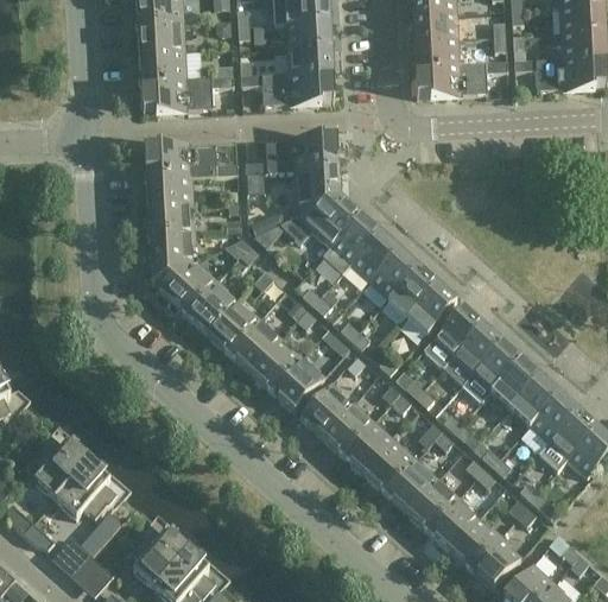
[(135,0),(137,25),(183,23),(181,0),(135,0)]
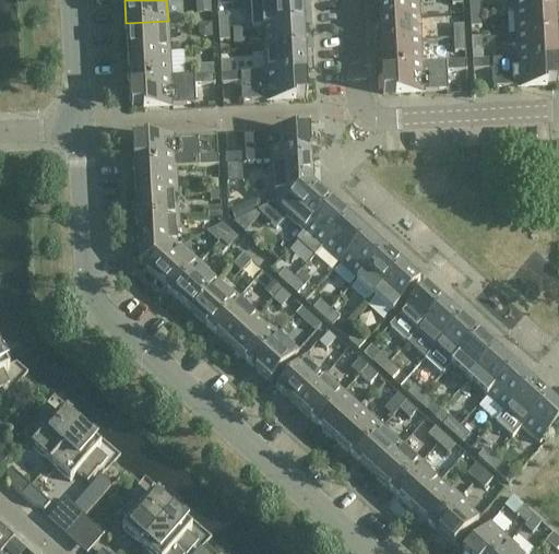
[(261,0),(262,22),(304,20),(301,0),(261,0)]
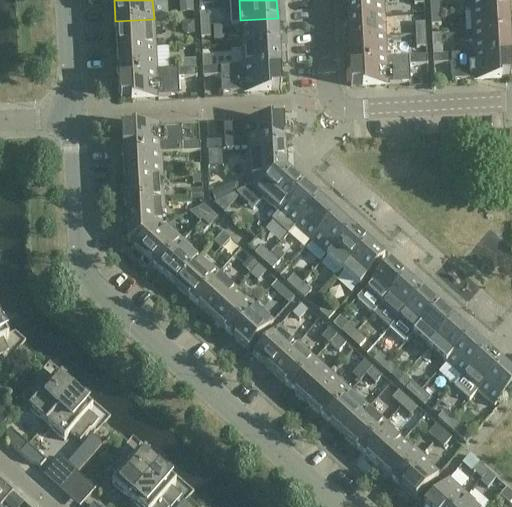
[(345,0),(346,14),(384,12),(383,0),(345,0)]
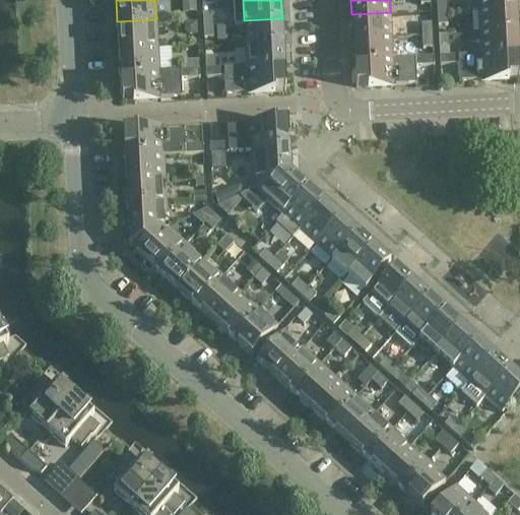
[(437,0),(437,9),(447,9),(447,0),(437,0)]
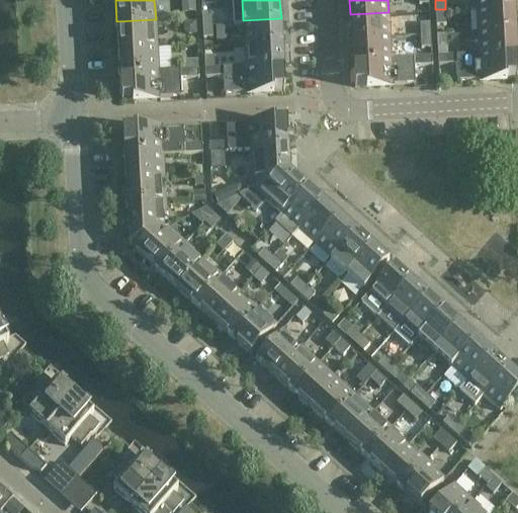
[(514,5),(476,7),(477,29),(515,27),(514,5)]
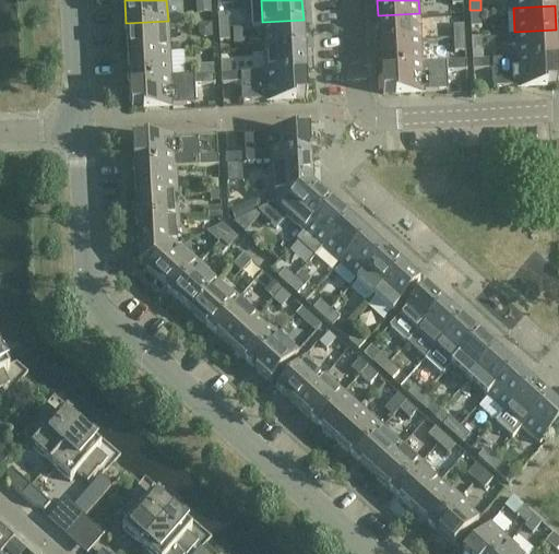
[(228,10),(217,11),(218,24),(229,23),(228,10)]
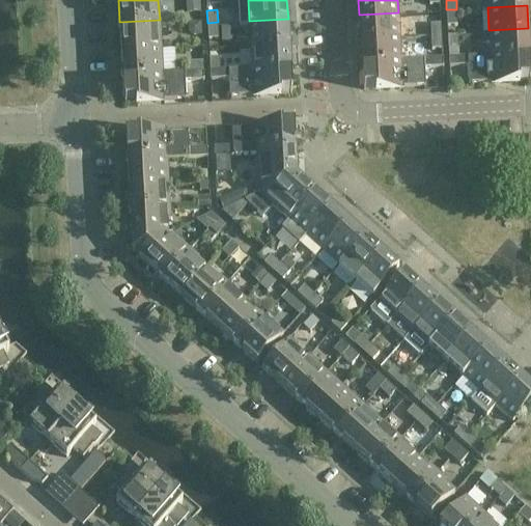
[(456,9),(446,9),(447,22),(457,22),(456,9)]
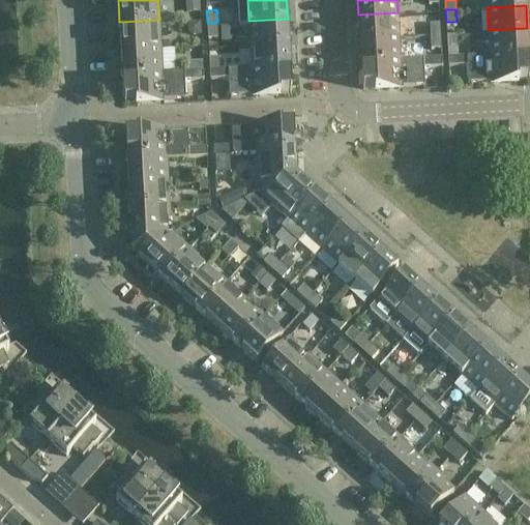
[(398,12),(358,15),(359,36),(399,34),(398,12)]
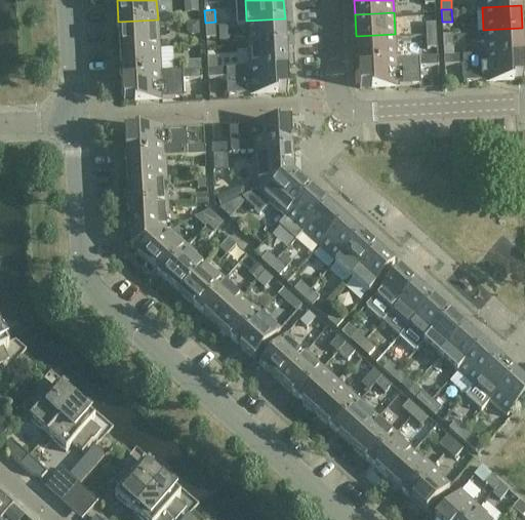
[(285,18),(246,21),(247,42),(286,40),(285,18)]
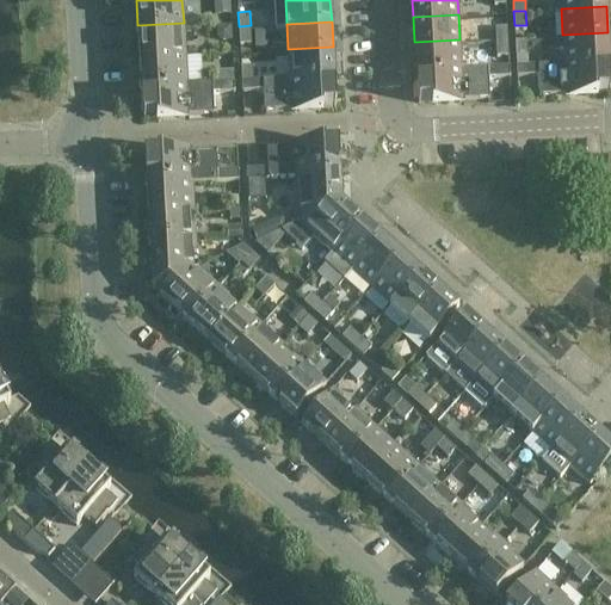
[(184,23),(137,25),(139,54),(185,51),(184,23)]
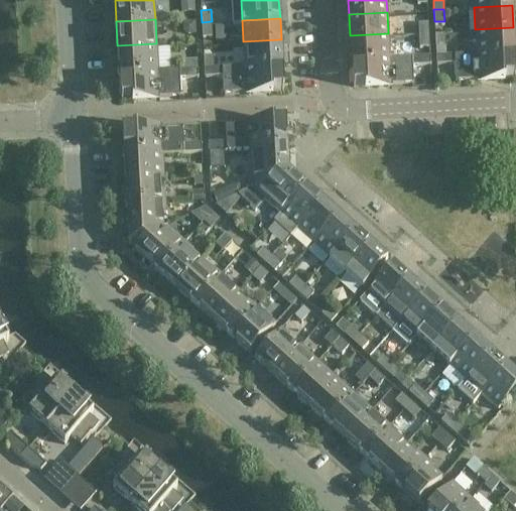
[(428,31),(428,19),(418,20),(418,32),(428,31)]
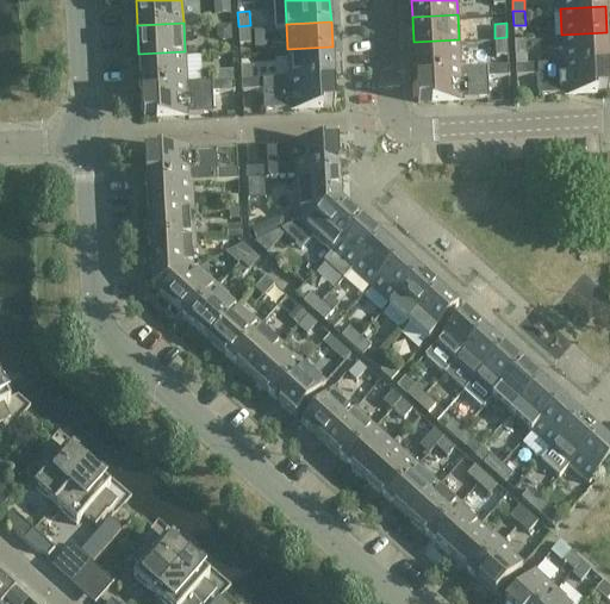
[(250,25),(238,26),(238,41),(250,39),(250,25)]
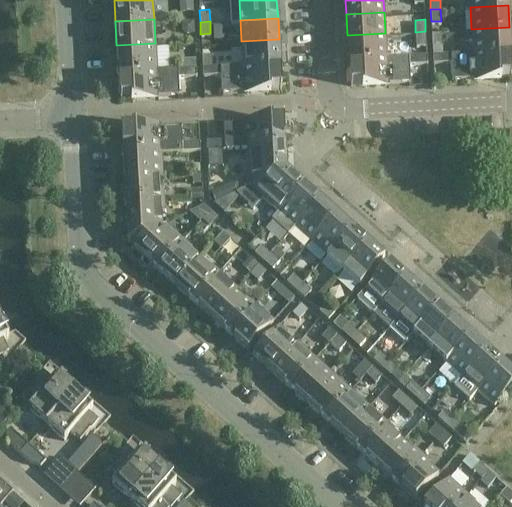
[(509,27),(471,29),(473,49),(473,50),(510,48),(509,27)]
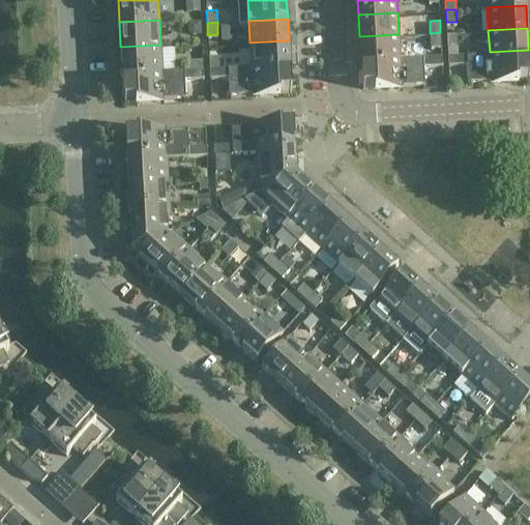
[(457,31),(446,32),(447,45),(458,45),(457,31)]
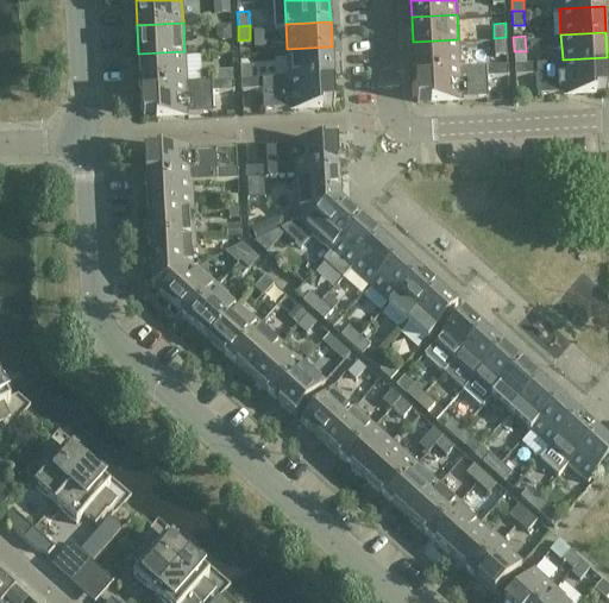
[(506,37),(494,38),(495,52),(507,51),(506,37)]
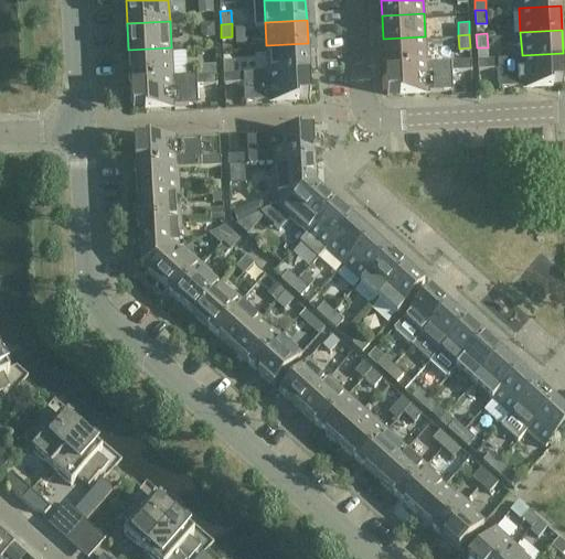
[(425,36),(383,39),(384,63),(426,61),(426,60),(425,36)]
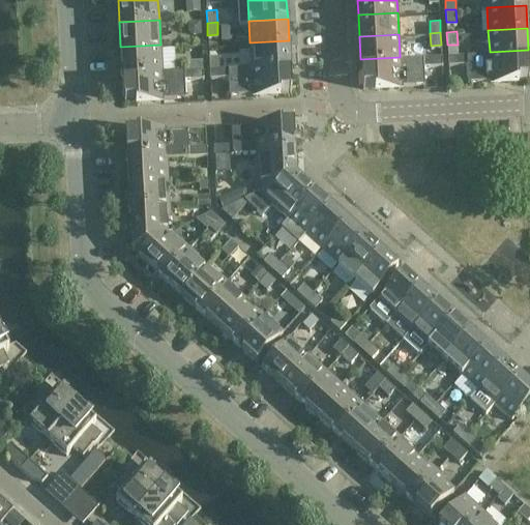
[(289,40),(249,42),(251,64),(251,65),(290,63),(289,40)]
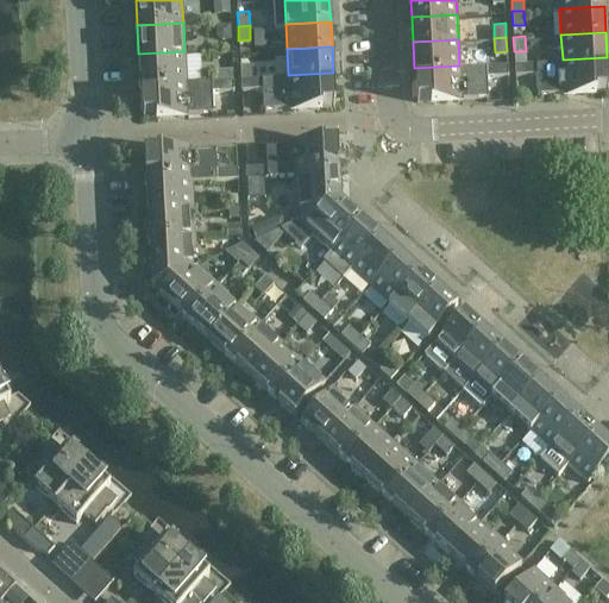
[(184,51),(138,54),(140,82),(186,80),(186,79),(184,51)]
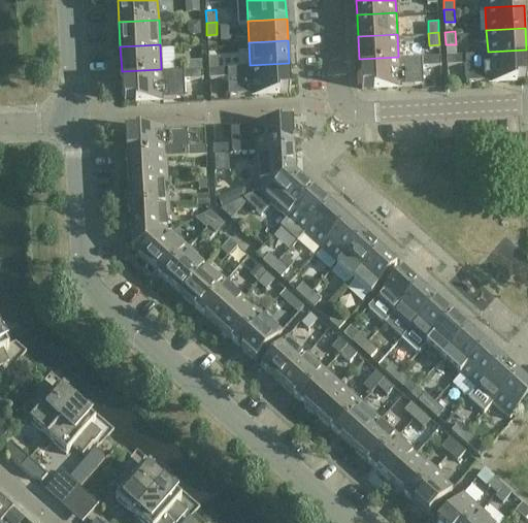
[(488,52),(488,51),(446,53),(447,62),(465,61),(466,78),(527,75),(526,50),(488,52)]
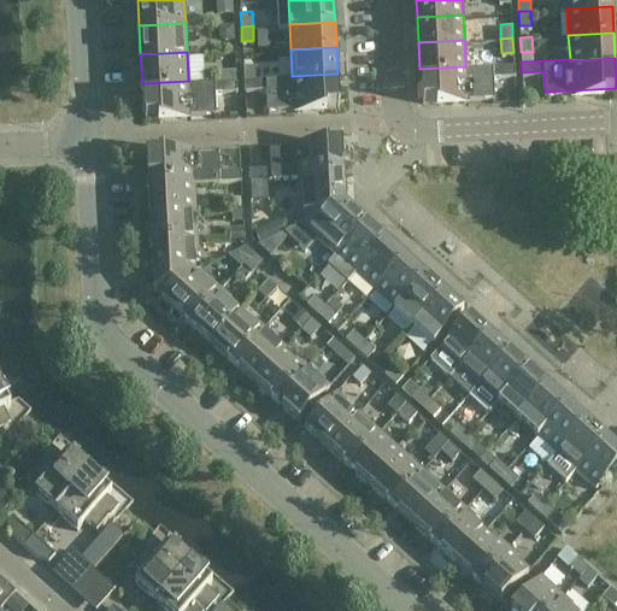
[(254,62),(242,63),(244,77),(256,76),(254,62)]
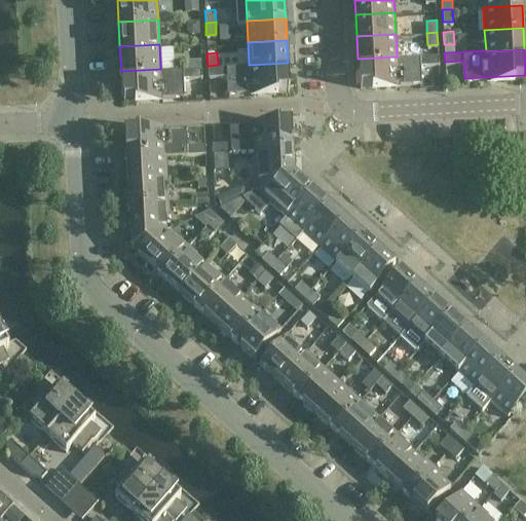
[(397,57),(358,59),(360,84),(421,81),(420,64),(439,63),(438,53),(397,56),(397,57)]
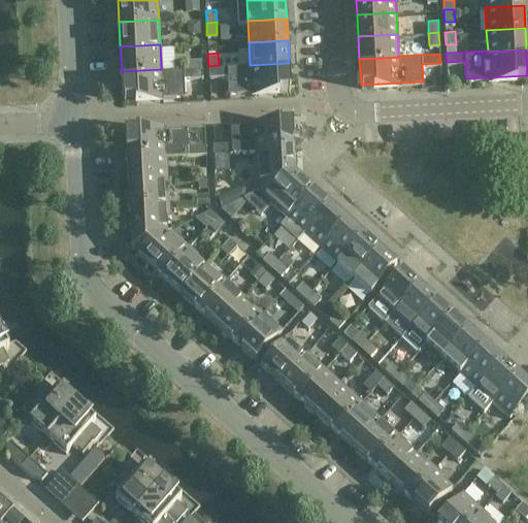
[(250,64),(219,65),(208,66),(209,75),(227,74),(228,92),(290,88),(289,63),(250,65),(250,64)]
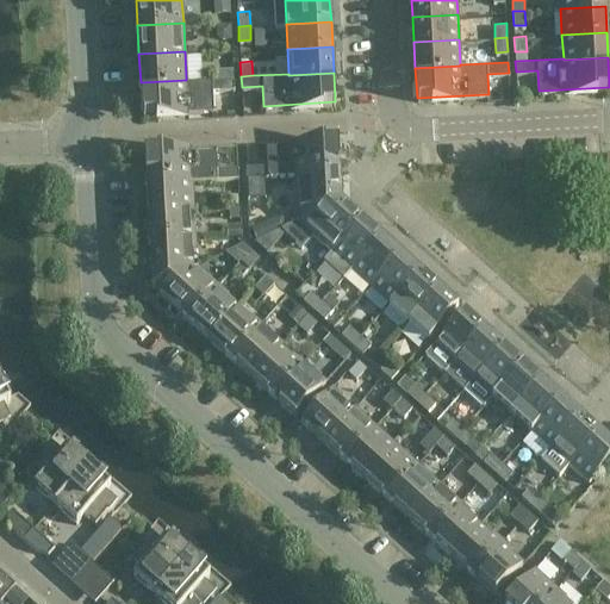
[(232,76),(186,79),(186,80),(141,82),(142,112),(213,109),(212,88),(234,87),(232,76)]
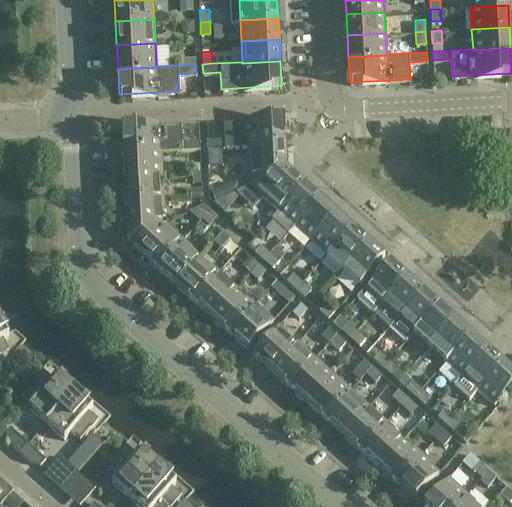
[(224,137),(206,138),(207,147),(247,145),(247,144),(284,142),(283,117),(223,120),(224,137)]
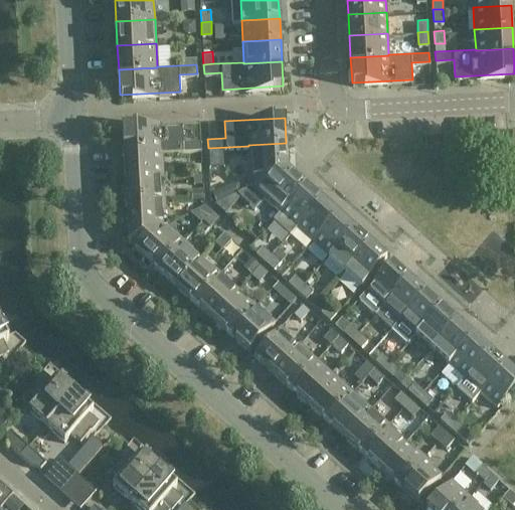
[(182,123),(160,125),(122,127),(123,152),(162,150),(201,148),(200,139),(183,140),(182,123)]
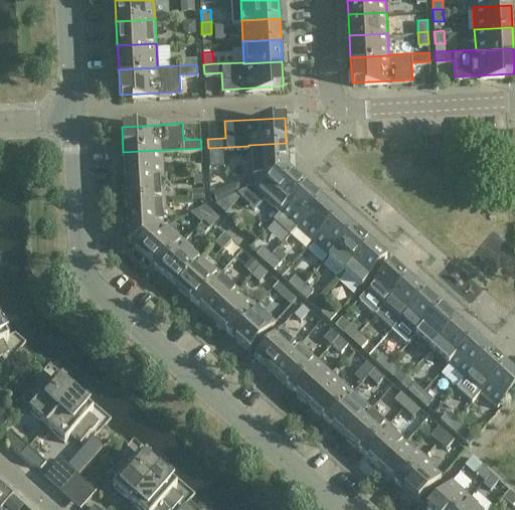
[(248,145),(248,146),(250,183),(288,166),(286,143),(248,145)]
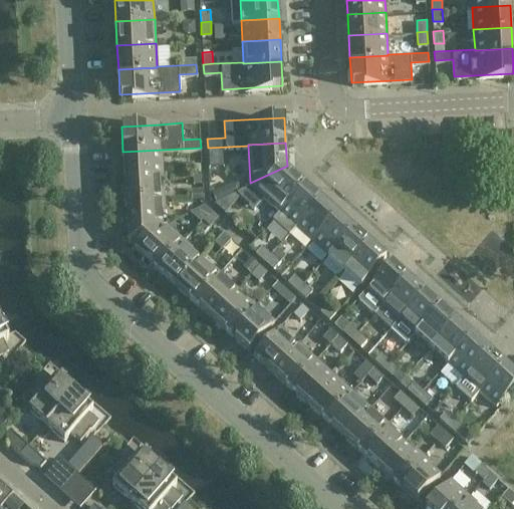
[(162,150),(122,152),(123,176),(160,174),(163,173),(162,150)]
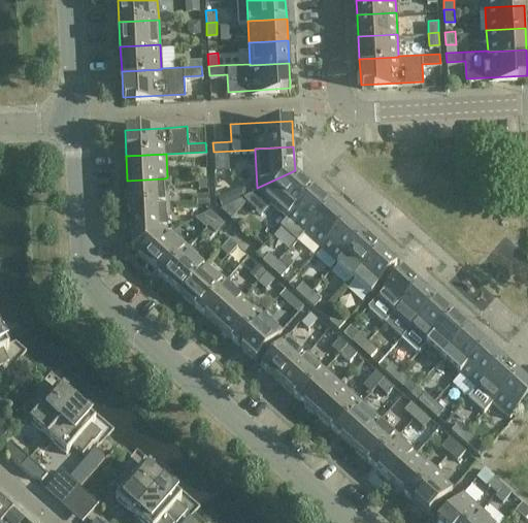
[(295,170),(257,188),(287,215),(312,187),(295,170)]
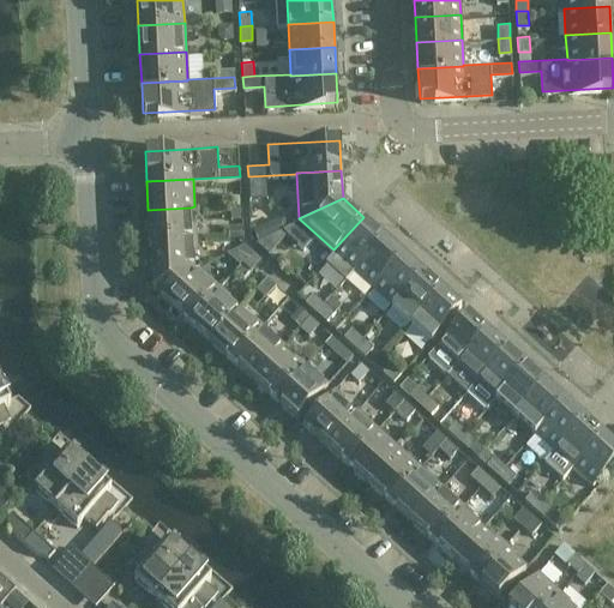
[(191,208),(148,210),(150,239),(196,236),(196,223),(191,223),(191,208)]
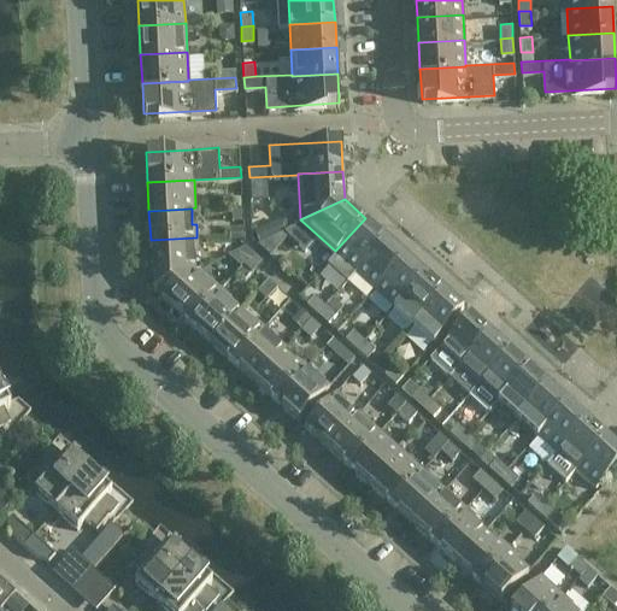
[(265,211),(256,211),(257,225),(266,225),(265,211)]
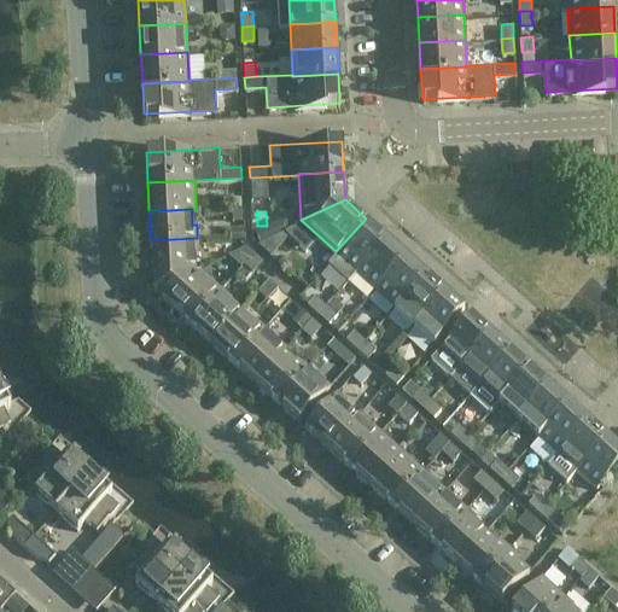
[(366,219),(336,251),(355,269),(385,235),(366,219)]
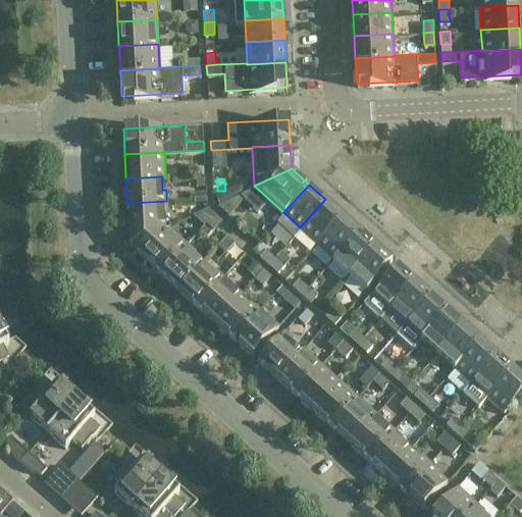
[(206,189),(194,189),(195,200),(207,199),(206,189)]
